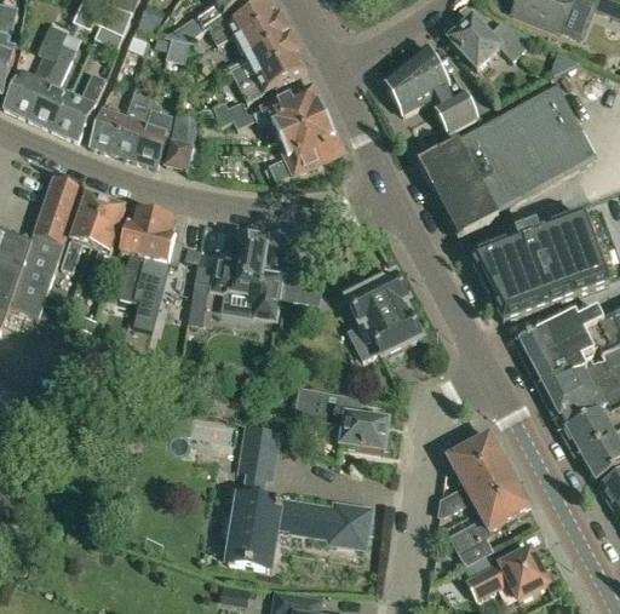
[(91,29),(95,23),(103,4),(95,0),(84,0),(75,22),(91,29)]
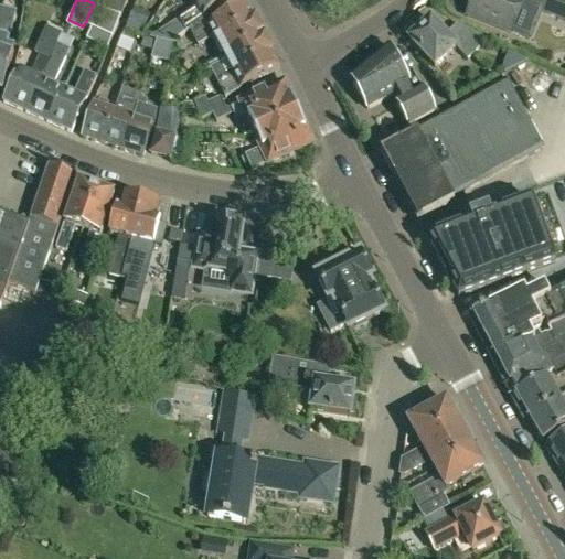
[(119,12),(124,0),(104,0),(102,4),(119,12)]
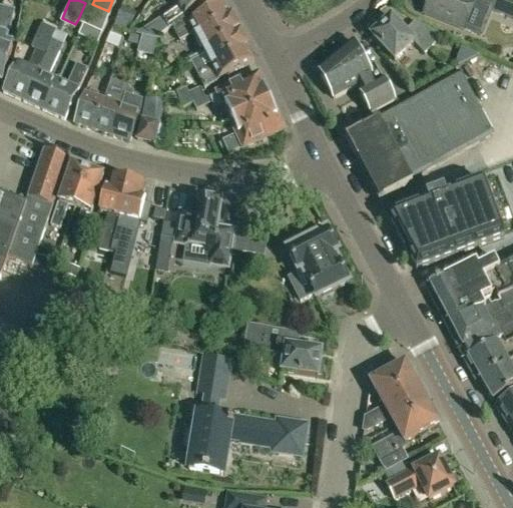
[(171,23),(186,15),(184,11),(200,0),(176,0),(177,2),(162,14),(168,24),(171,23)]
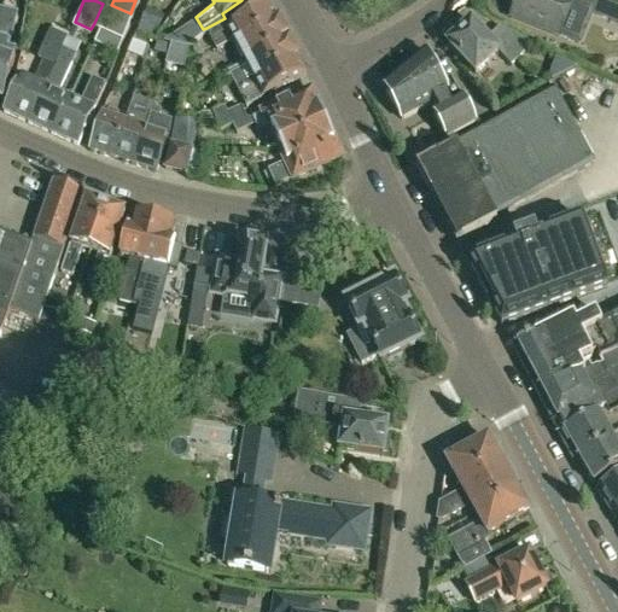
[(589,7),(572,0),(516,0),(511,13),(559,34),(561,29),(577,35),(589,7)]
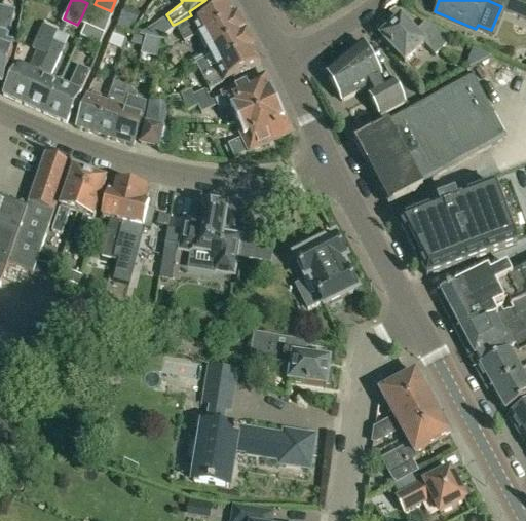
[(487,0),(525,16),(525,0),(487,0)]
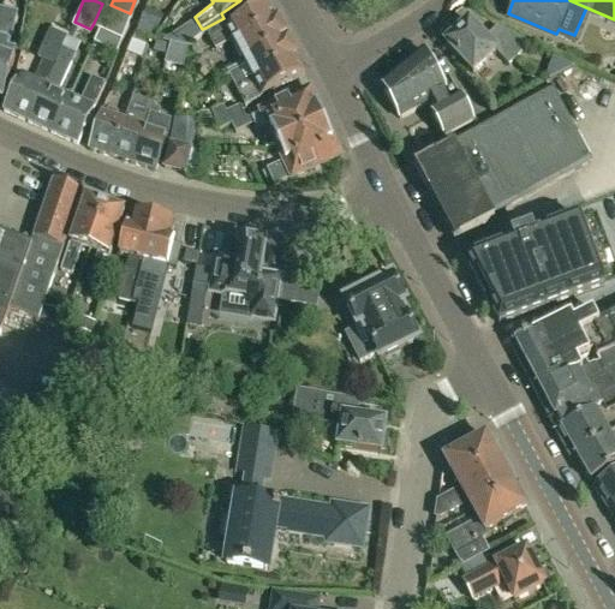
[(224,18),(206,28),(215,43),(232,36),(244,58),(288,34),(279,15),(276,16),(269,1),(226,23),(224,18)]
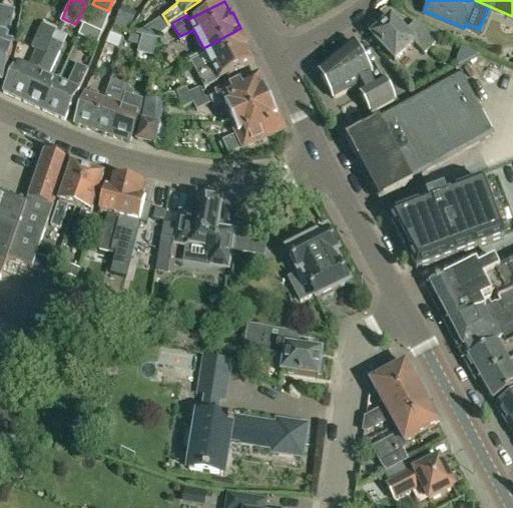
[(108,14),(85,3),(78,19),(101,30),(108,14)]
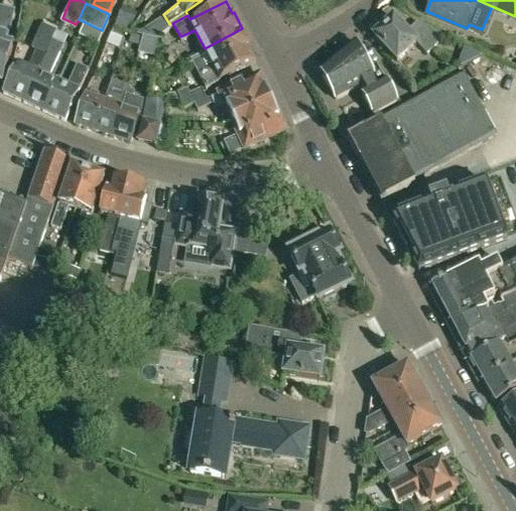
[(13,7),(1,4),(0,9),(0,78),(1,78),(3,78),(13,41),(5,39),(13,7)]
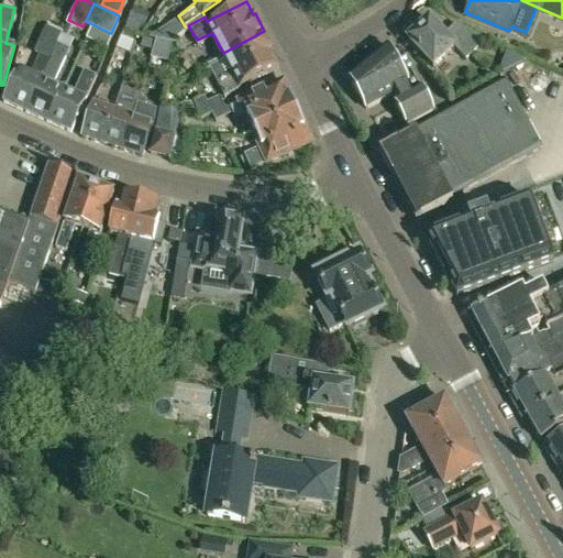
[(170,39),(185,26),(178,15),(177,14),(148,33),(170,39)]
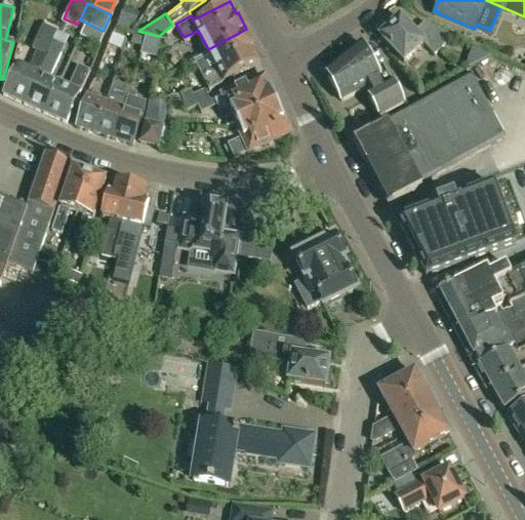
[(379,30),(382,33),(380,35),(404,61),(425,41),(435,52),(454,35),(426,21),(414,31),(401,15),(393,24),(390,21),(379,30)]
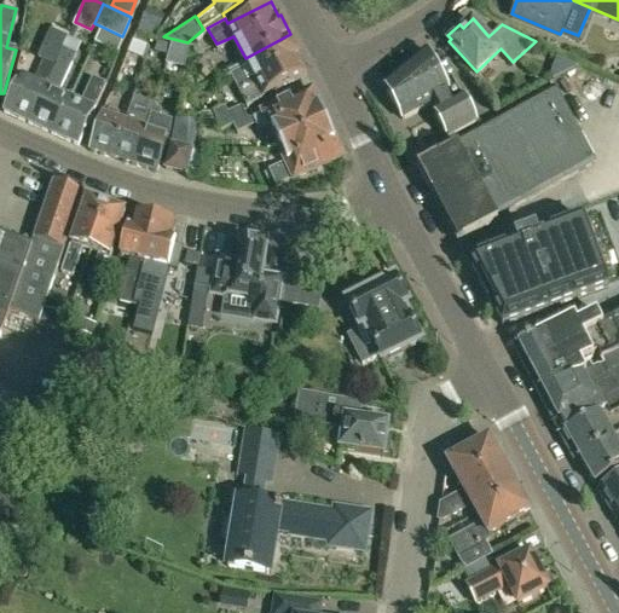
[(29,117),(55,58),(65,33),(50,25),(38,53),(42,56),(34,75),(21,70),(5,107),(29,117)]
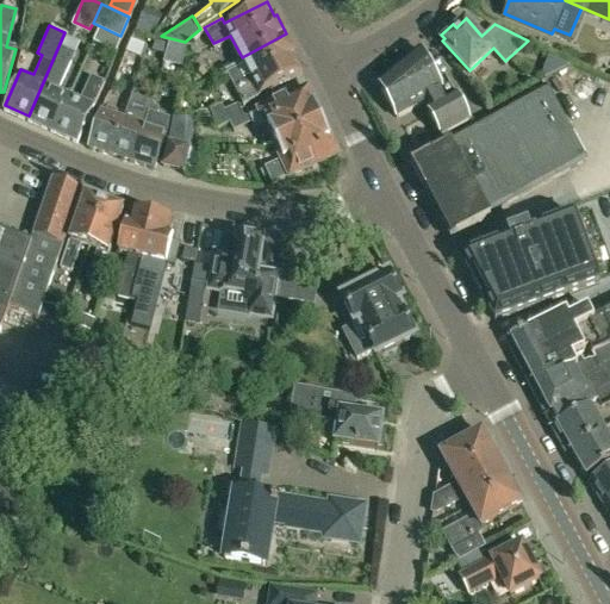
[(29,116),(53,128),(69,89),(58,85),(75,49),(61,43),(66,33),(64,32),(54,57),(29,116)]
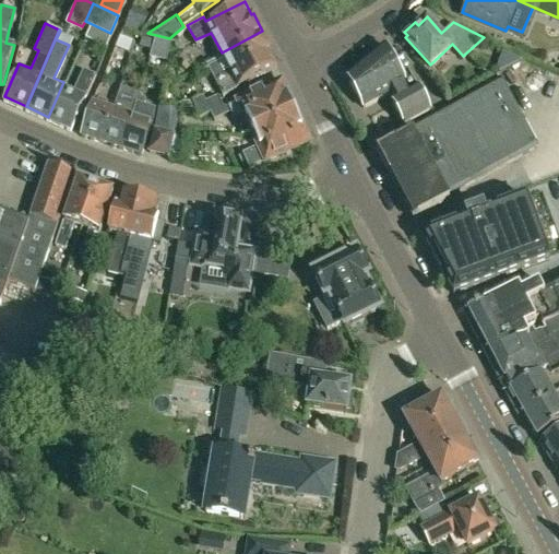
[(116,44),(129,50),(133,37),(120,31),(116,44)]
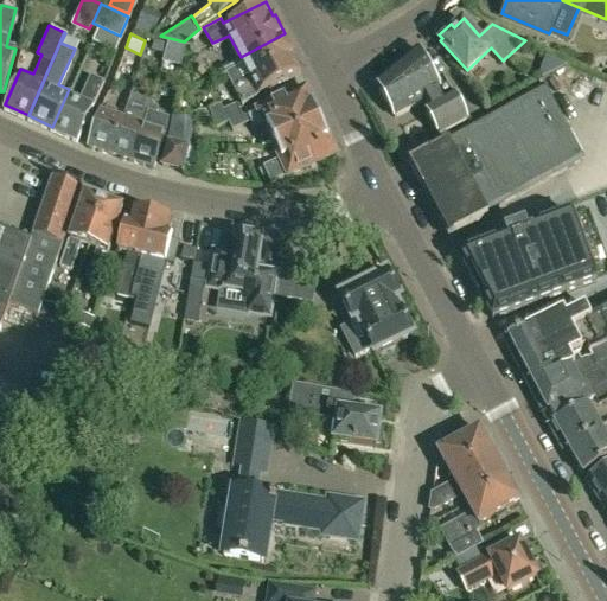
[(294,51),(285,33),(241,57),(242,61),(225,70),(235,87),(242,100),(259,91),(257,90),(300,68),(293,52),(294,51)]
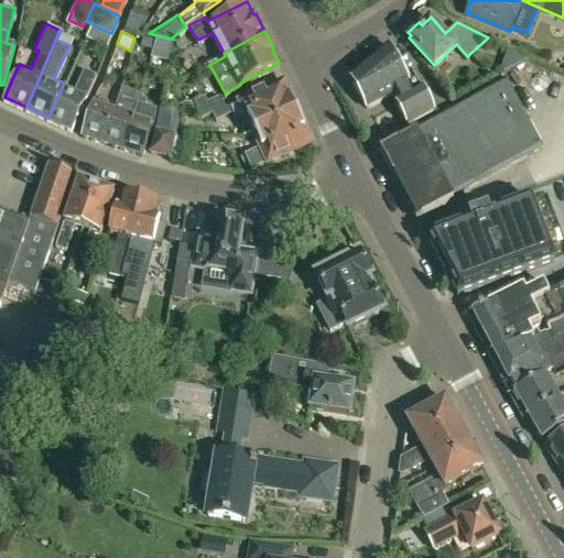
[(408,122),(434,108),(412,68),(405,66),(402,68),(389,43),(388,42),(349,74),(367,105),(391,91),(408,122)]
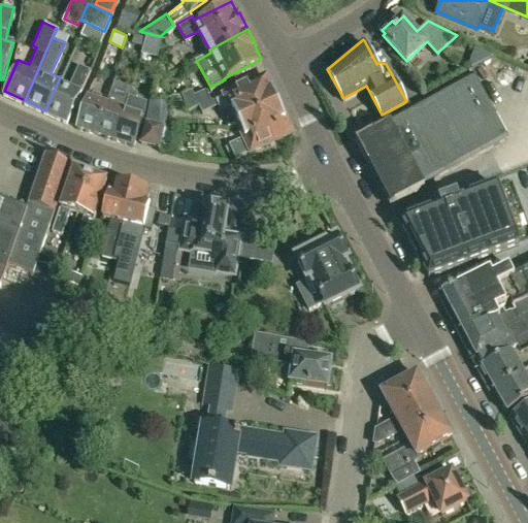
[(60,77),(45,110),(66,120),(80,88),(89,68),(79,64),(70,83),(60,77)]
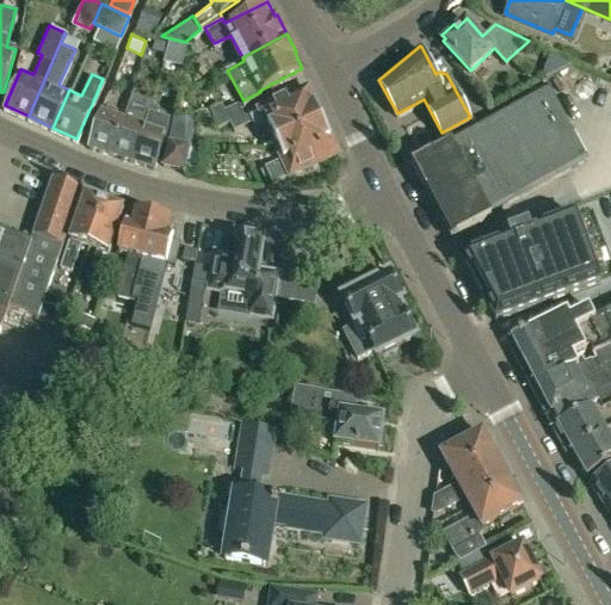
[(450,141),(412,161),(451,235),(491,215),(489,211),(588,156),(548,84),(449,137),(450,141)]
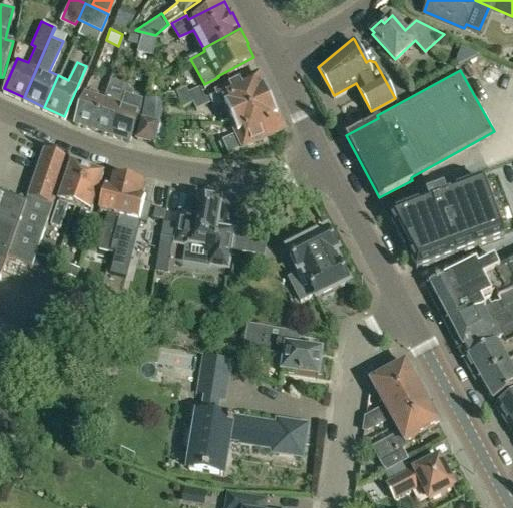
[(204,93),(195,97),(199,104),(211,99),(213,104),(223,100),(230,116),(270,97),(258,72),(218,89),(218,90),(209,94),(204,93)]
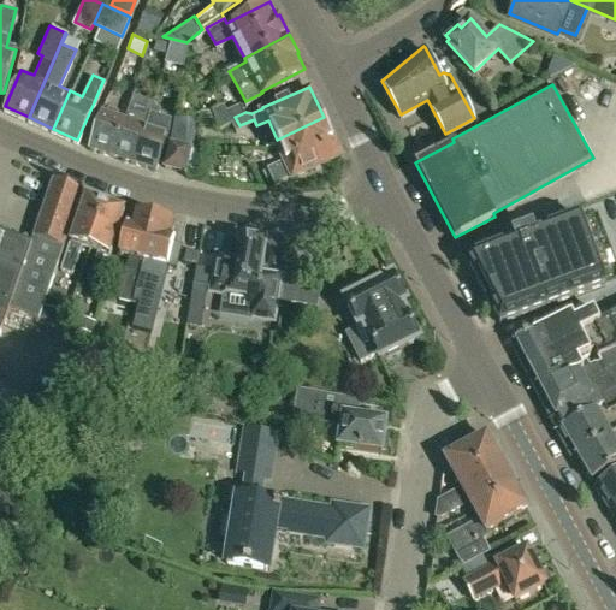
[(124,114),(111,153),(132,159),(144,122),(149,108),(153,100),(131,93),(124,114)]
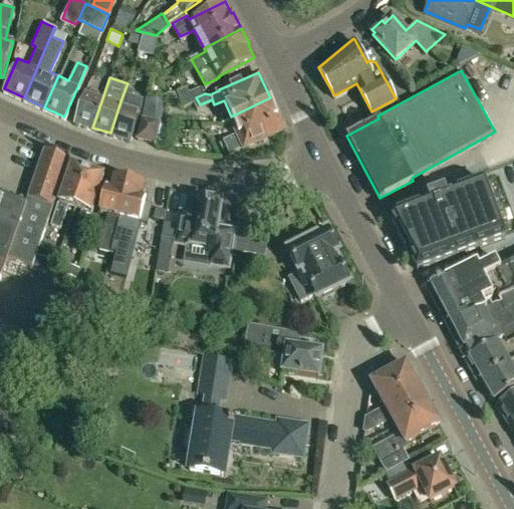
[(196,97),(205,93),(200,83),(189,88),(187,84),(176,88),(183,104),(196,97)]
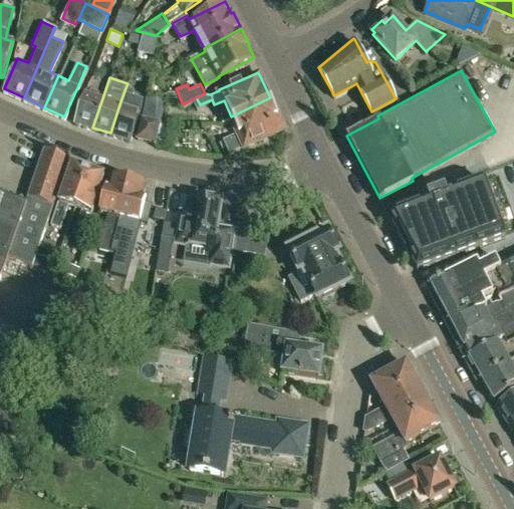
[(74,121),(92,128),(103,95),(97,93),(98,90),(89,87),(88,90),(85,88),(74,121)]
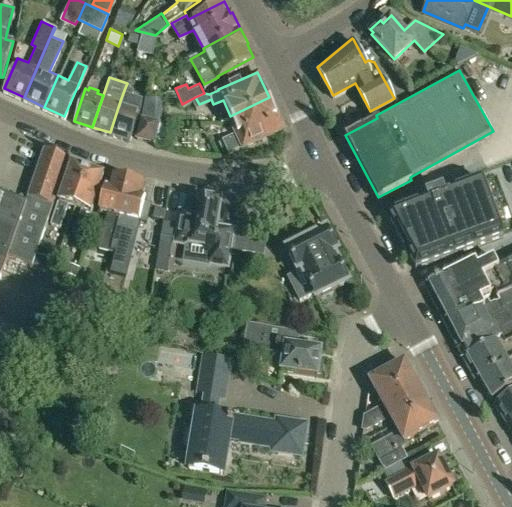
[(129,139),(139,107),(142,96),(124,90),(120,101),(110,132),(129,139)]
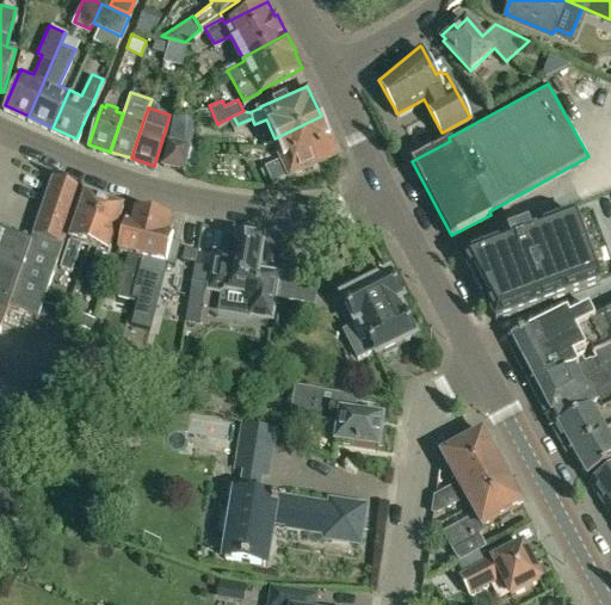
[(335,150),(321,116),(275,139),(282,154),(264,162),(265,165),(260,167),(264,176),(269,173),(272,178),(289,170),(290,172),(335,150)]
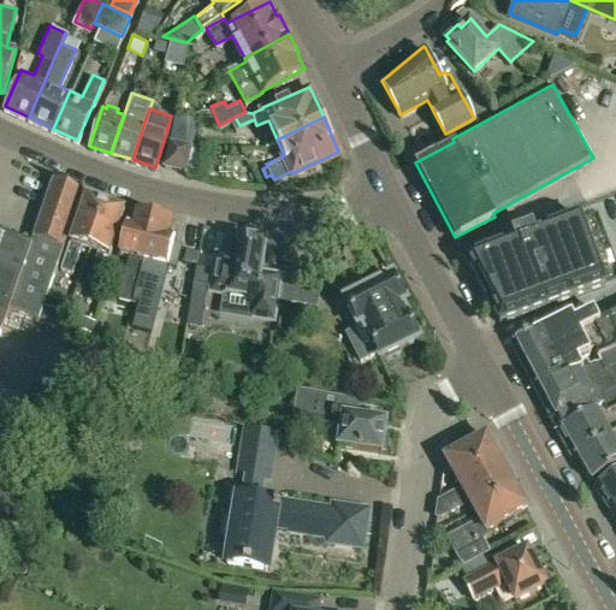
[(189,144),(170,138),(165,163),(184,166),(189,144)]
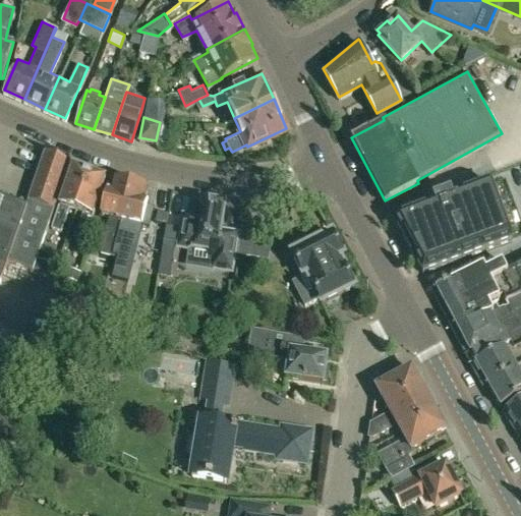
[(27,202),(8,258),(34,267),(70,159),(46,147),(26,202),(27,202)]
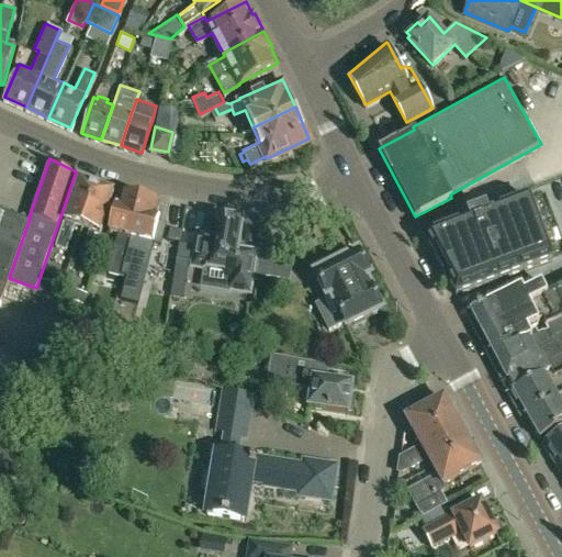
[(75,222),(82,225),(97,184),(94,182),(94,178),(88,176),(85,179),(79,177),(55,243),(66,247),(75,222)]
